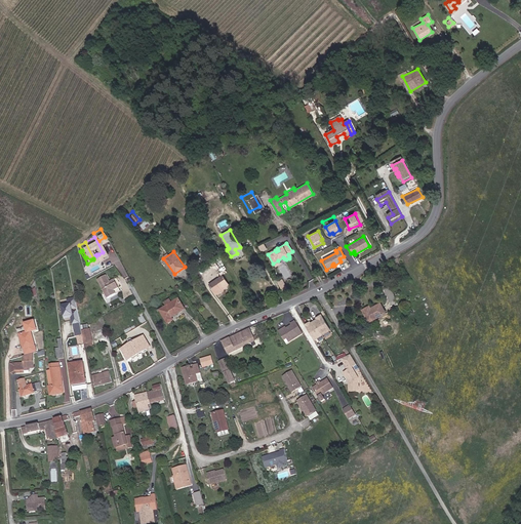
[(103,296),(116,289),(109,277),(105,279),(103,276),(103,277),(101,273),(92,277),(103,296)]
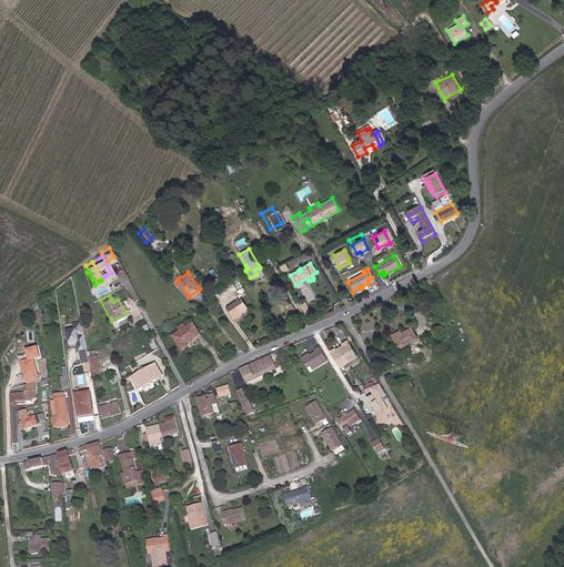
[(248,309),(239,296),(224,307),(233,320),(248,309)]
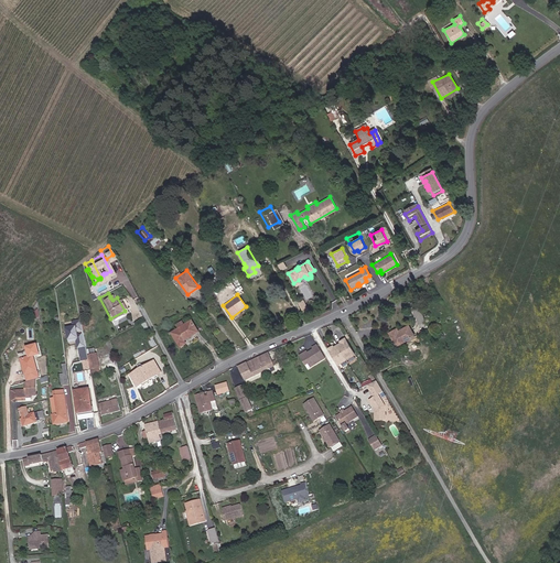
[(161,306),(163,311),(175,304),(172,301),(161,306)]
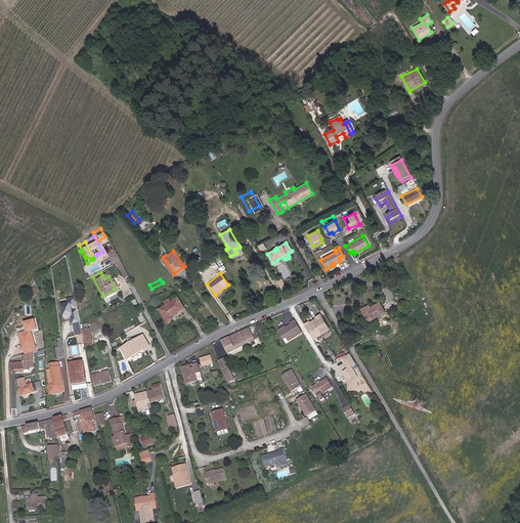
[(285,289),(278,279),(274,281),(279,291),(285,289)]
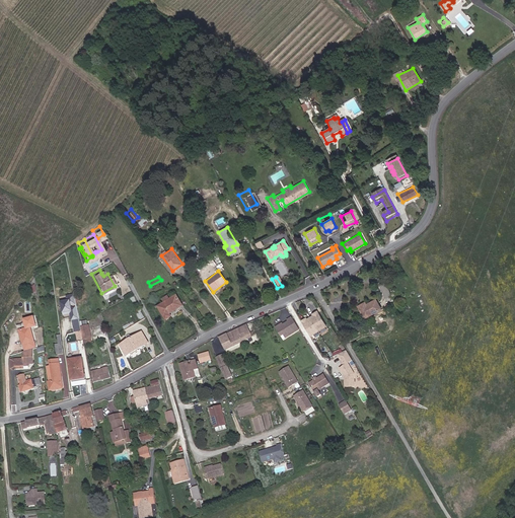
[(74,317),(69,293),(62,295),(63,300),(57,301),(59,311),(63,310),(66,311),(67,318),(74,317)]
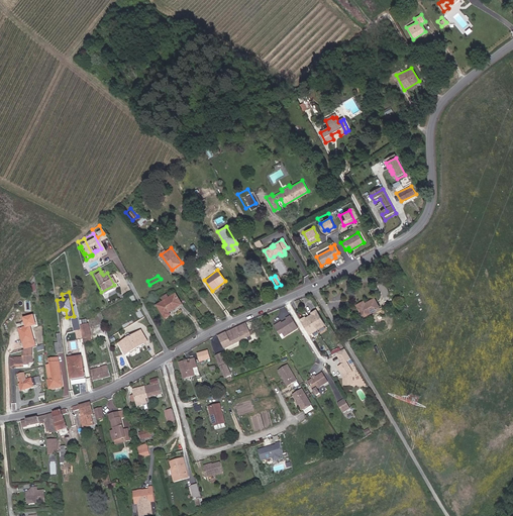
[(166,293),(159,296),(162,300),(155,304),(163,317),(170,314),(169,311),(182,303),(175,292),(167,296),(166,293)]
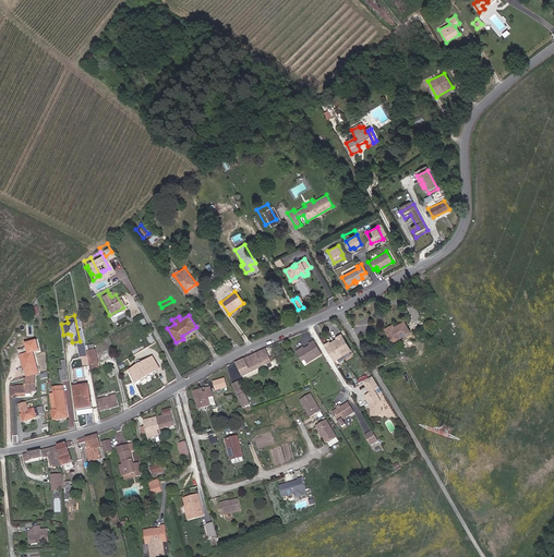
[(392,325),(383,329),(390,343),(411,333),(404,321),(394,326),(392,325)]
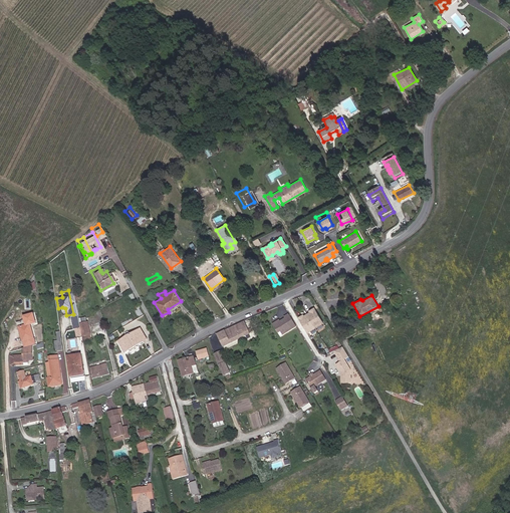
[(119,311),(122,309),(117,298),(114,300),(119,311)]
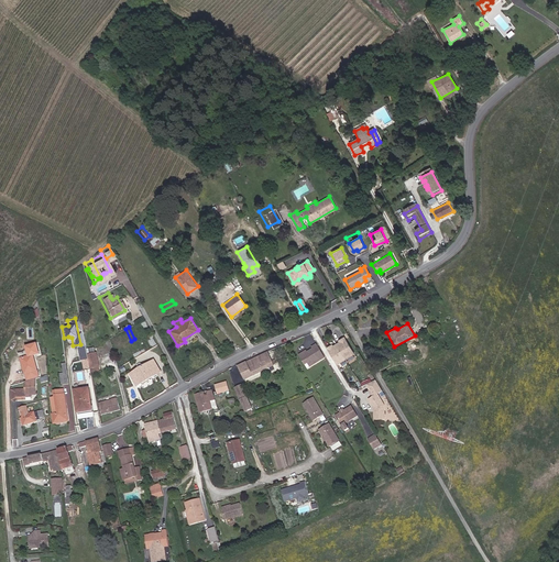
[(354,354),(343,337),(337,341),(338,342),(332,345),(331,344),(325,348),(336,365),(354,354)]
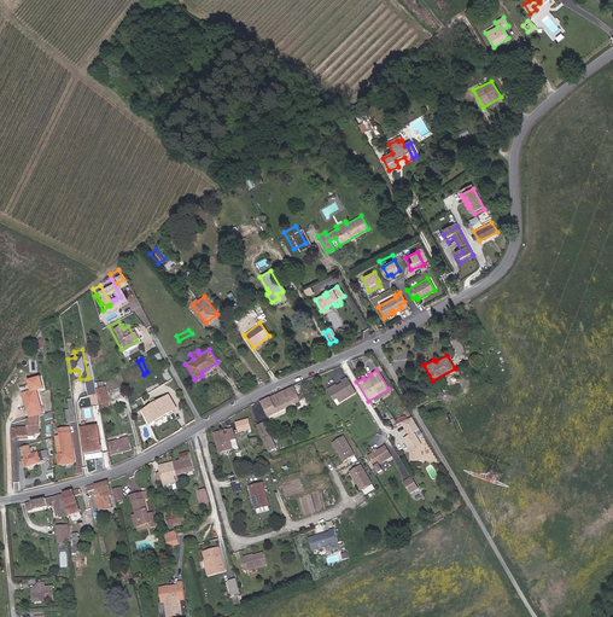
[(136,391),(146,385),(141,376),(132,382),(136,391)]
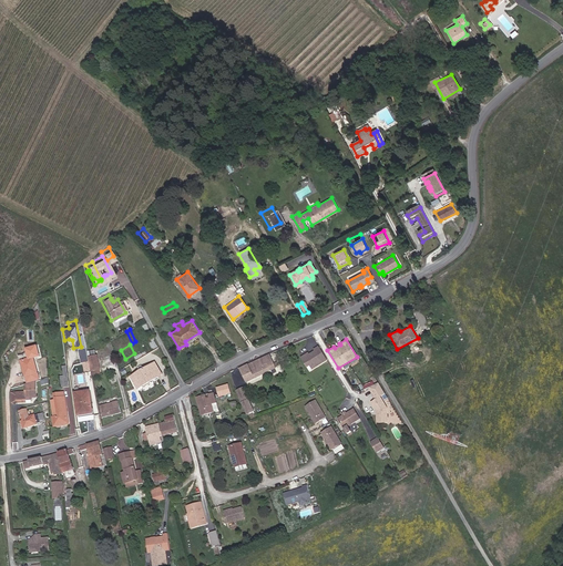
[(32,373),(28,358),(33,356),(31,346),(20,349),(22,354),(23,359),(16,362),(20,377),(32,373)]
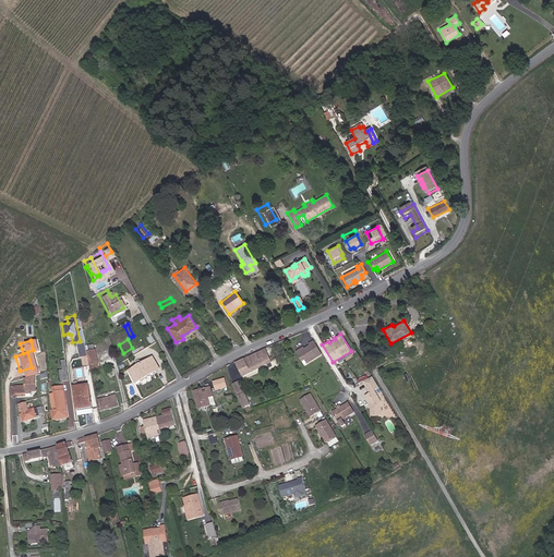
[(317,353),(310,341),(305,344),(306,346),(298,351),(297,350),(292,352),(299,361),(301,360),(303,363),(317,353)]
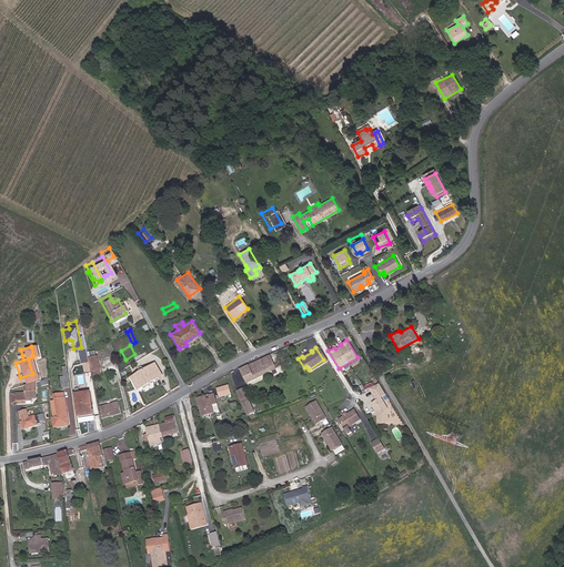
[(87,370),(93,367),(90,354),(83,355),(87,370)]
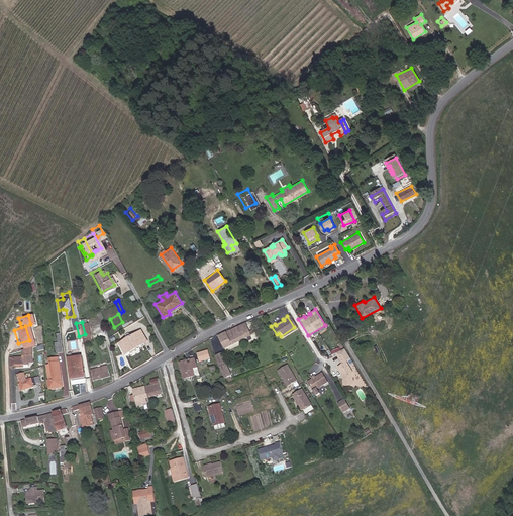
[(224,331),(216,335),(222,348),(249,335),(244,323),(224,331)]
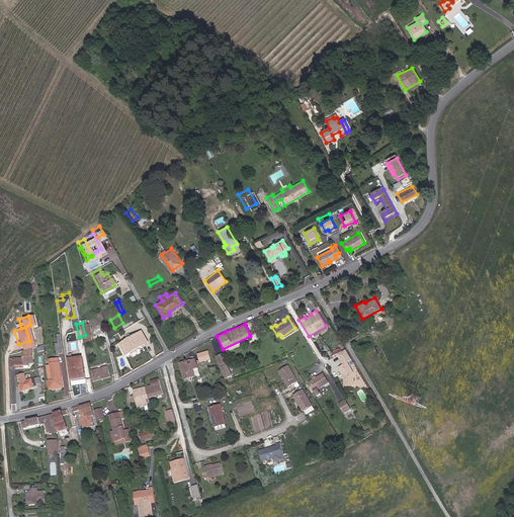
[(136,348),(135,346),(146,340),(140,329),(117,342),(123,353),(125,352),(129,350),(130,351),(136,348)]
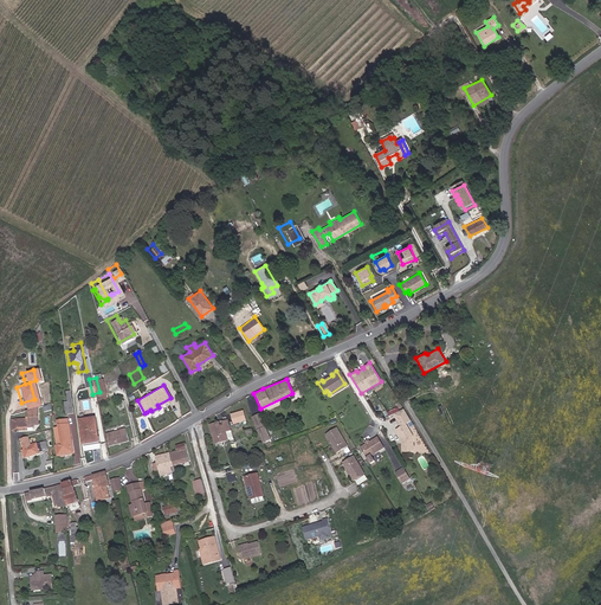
[(68,411),(65,397),(60,398),(57,398),(59,413),(68,411)]
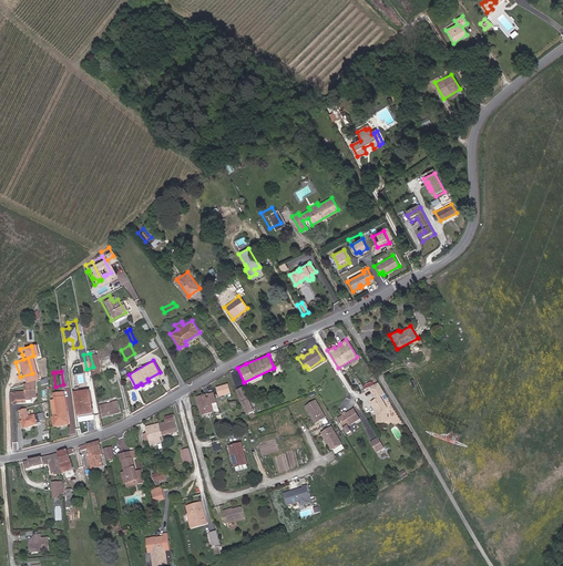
[(34,379),(32,373),(20,377),(22,382),(30,380),(34,379)]
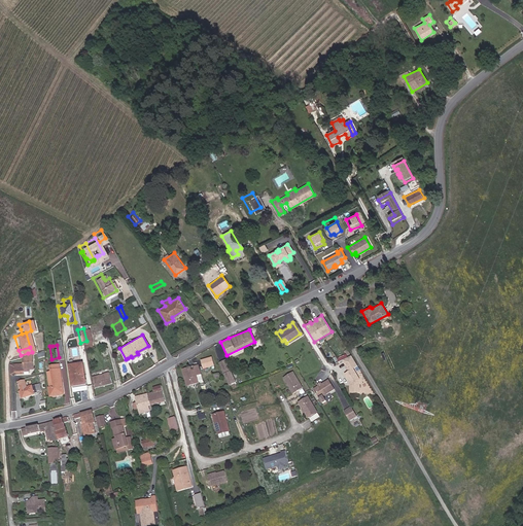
[(21,355),(19,356),(19,363),(10,363),(10,374),(20,374),(20,372),(24,371),(24,369),(29,369),(28,353),(21,355)]
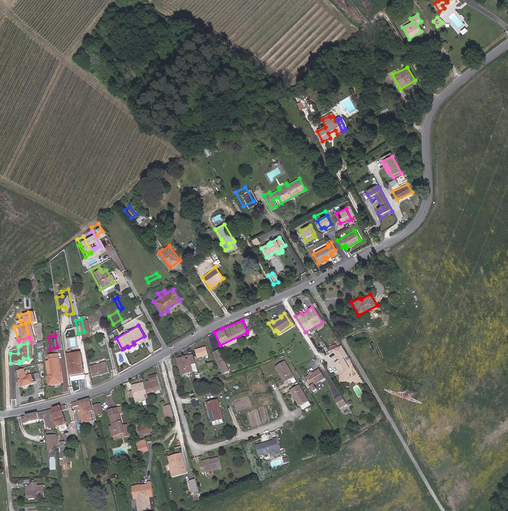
[(200,354),(199,348),(192,350),(194,356),(200,354)]
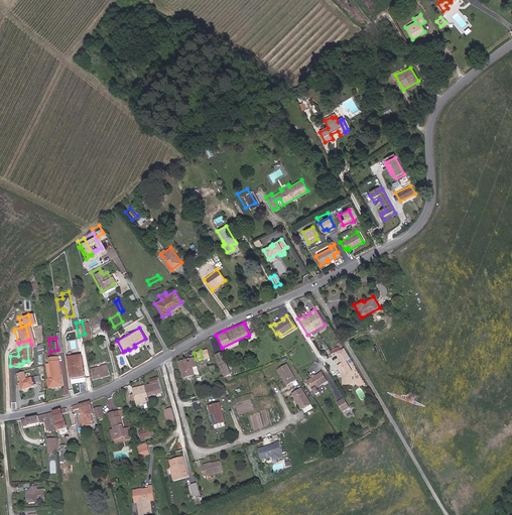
[(211,355),(216,366),(222,363),(216,352),(211,355)]
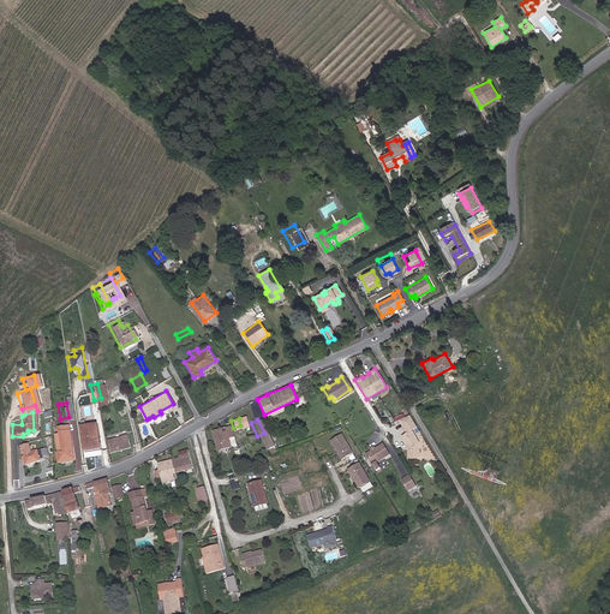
[(57,460),(71,458),(64,423),(55,425),(57,431),(58,430),(61,449),(55,451),(57,460)]
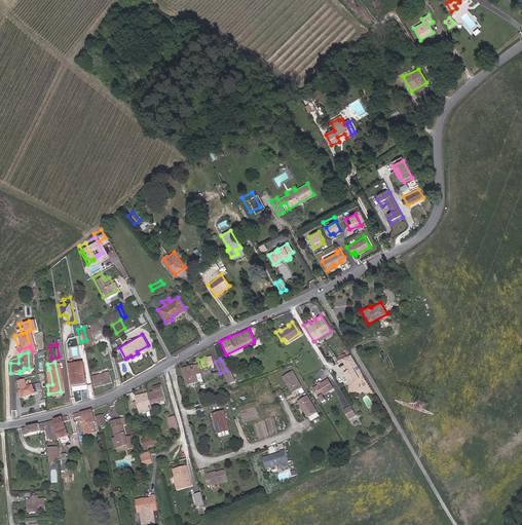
[(82,362),(67,364),(70,386),(85,384),(82,362)]
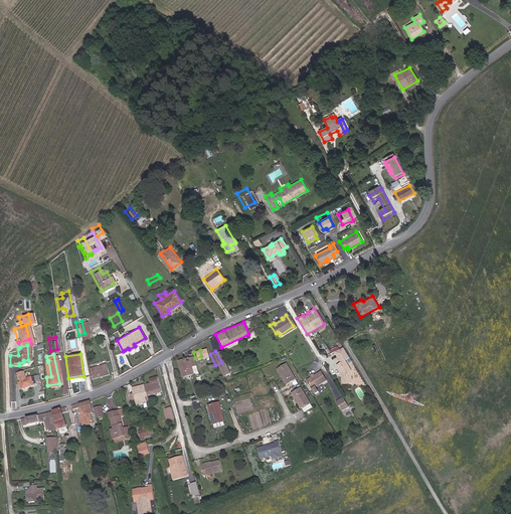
[(192,356),(176,360),(180,377),(193,374),(191,366),(194,365),(192,356)]
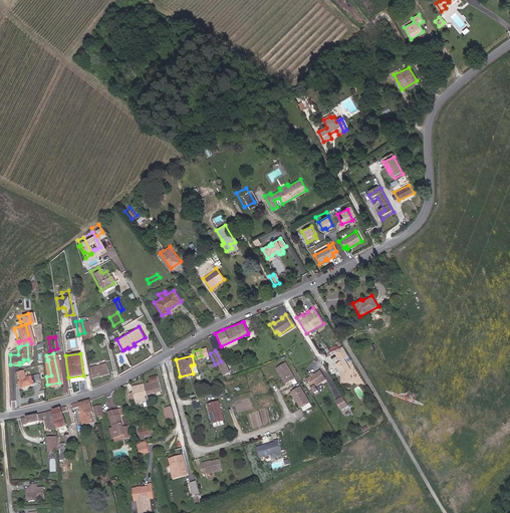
[(46,376),(51,375),(48,359),(47,360),(43,360),(46,376)]
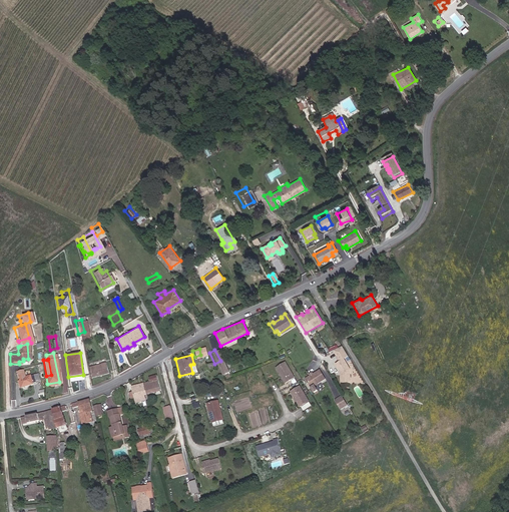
[(343,359),(333,364),(339,372),(339,382),(350,382),(349,369),(343,359)]
